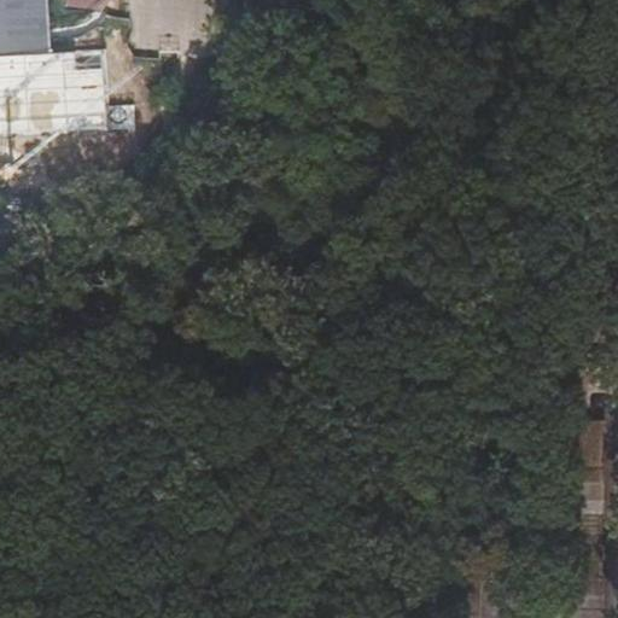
[(0,0),(0,56),(52,53),(50,0),(0,0)]
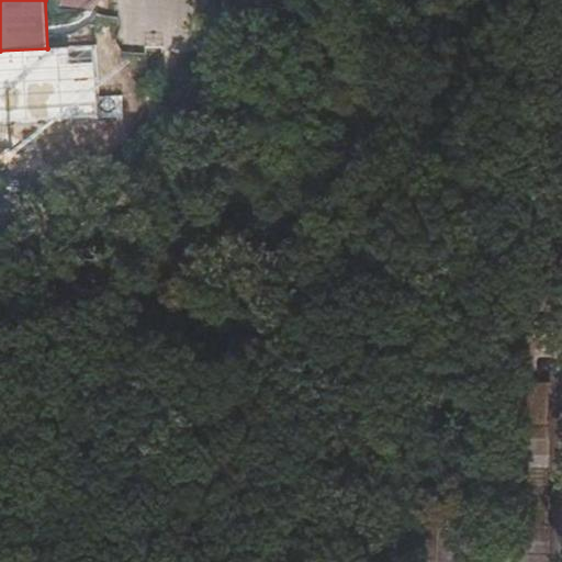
[(96,45),(47,48),(0,51),(0,125),(124,117),(123,94),(99,96),(96,45)]
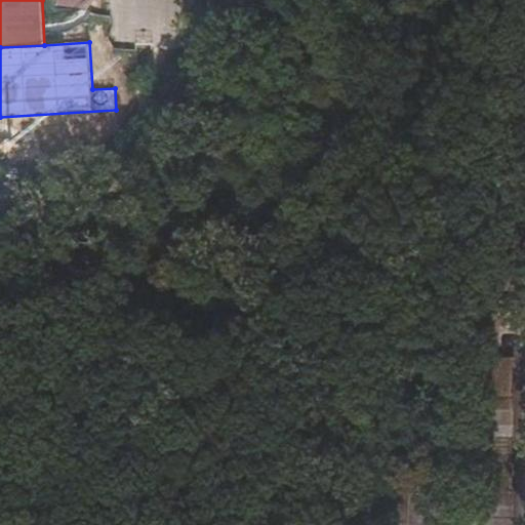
[(510,524),(513,358),(486,357),(483,524),(510,524)]
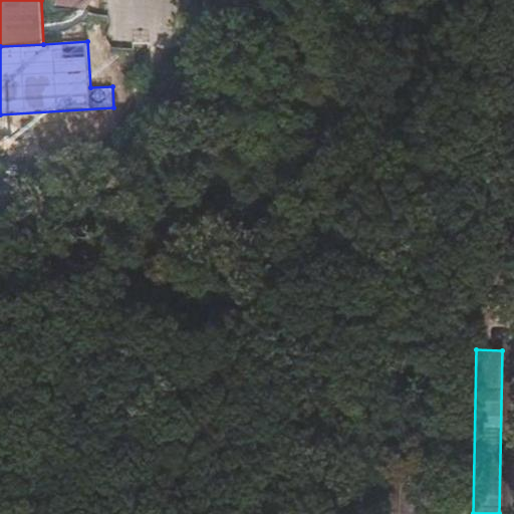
[(370,513),(399,513),(400,485),(371,486),(370,513)]
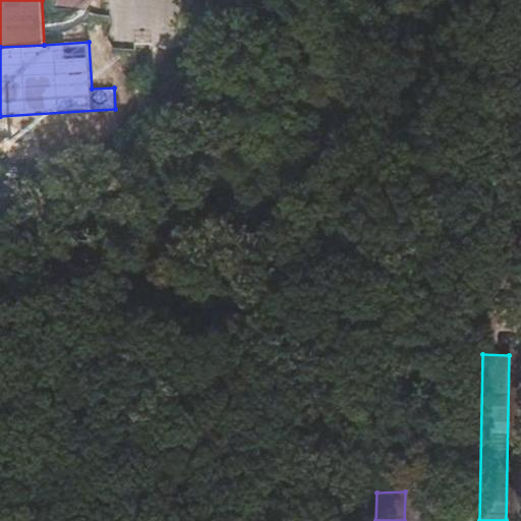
[(446,493),(445,520),(472,520),(473,493),(446,493)]
